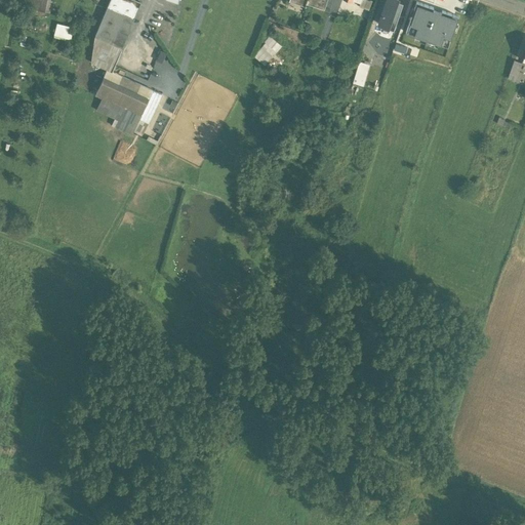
[(52,0),(32,0),(31,7),(51,11),(52,0)]
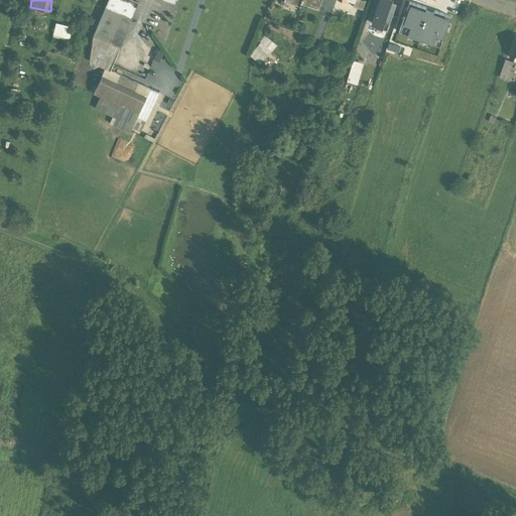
[(108,0),(106,7),(132,18),(139,2),(132,0),(108,0)]
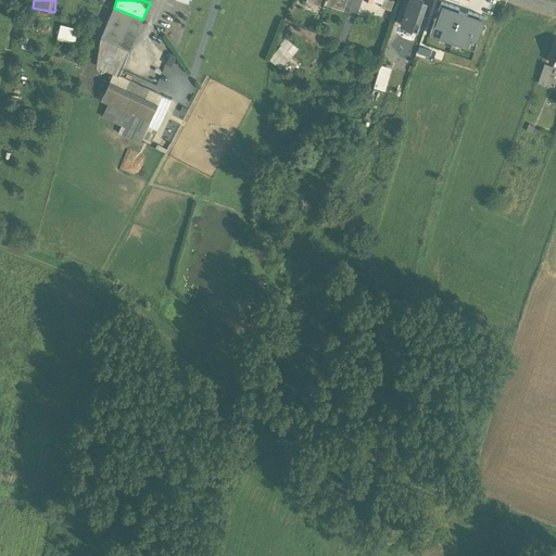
[(305,0),(306,0),(325,7),(326,3),(343,9),(345,0),(305,0)]
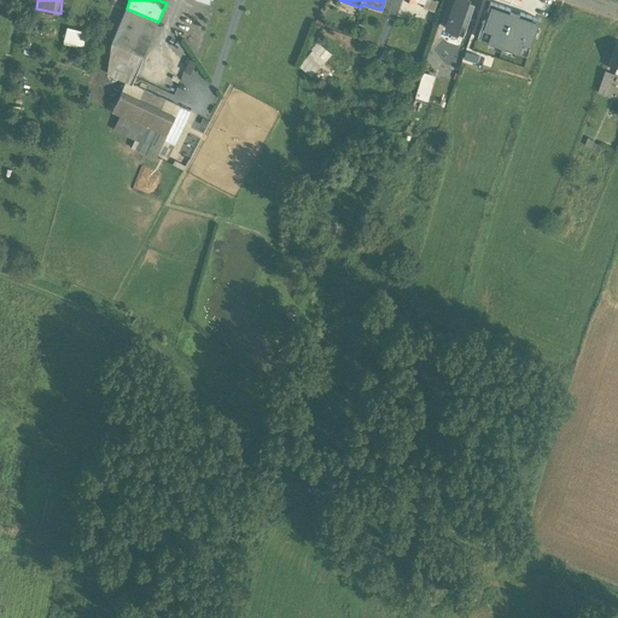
[(413,0),(424,4),(421,9),(433,13),(438,1),(436,0),(413,0)]
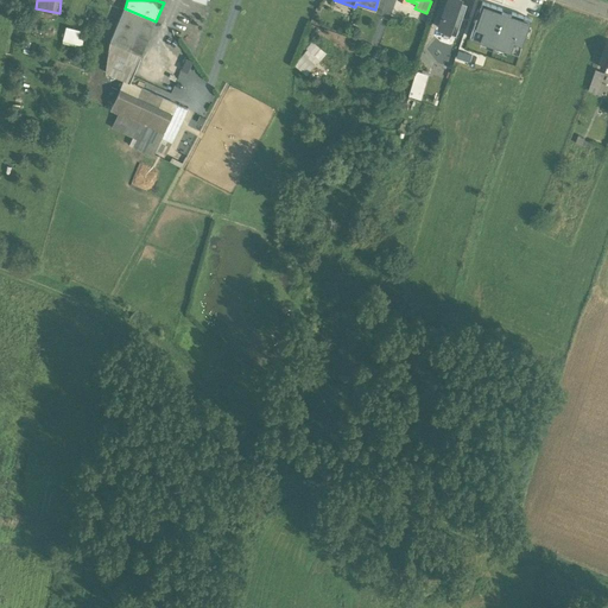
[(448,0),(447,2),(438,27),(448,31),(448,32),(456,35),(467,2),(460,0),(448,0)]
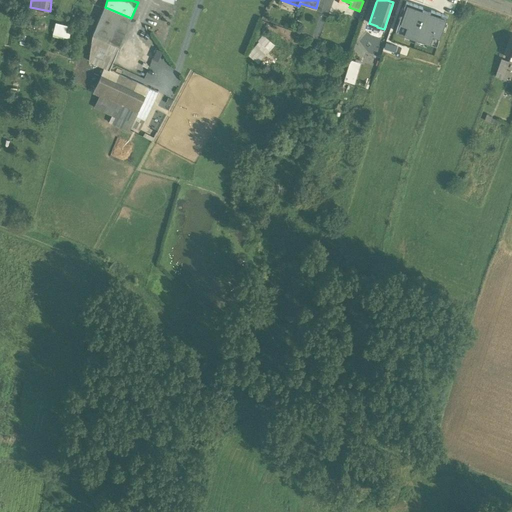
[(396,31),(437,46),(447,17),(406,2),(396,31)]
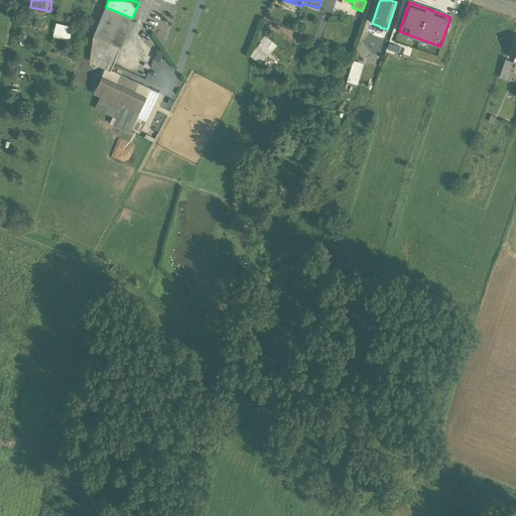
[(132,18),(106,7),(94,35),(90,61),(105,69),(110,71),(132,18)]
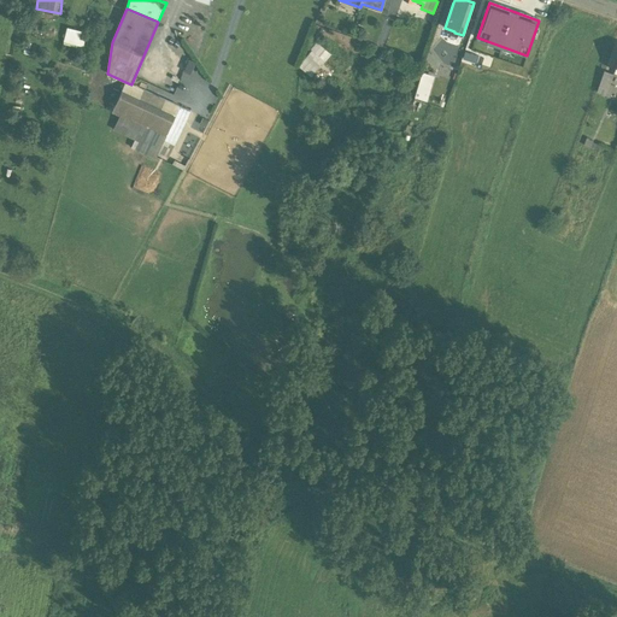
[(81,33),(66,28),(63,41),(83,47),(86,40),(80,37),(81,33)]
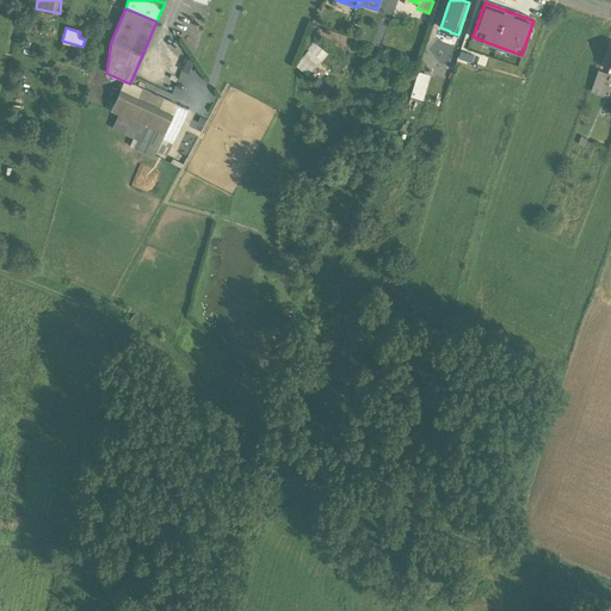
[(310,75),(328,53),(315,42),(296,65),(310,75)]
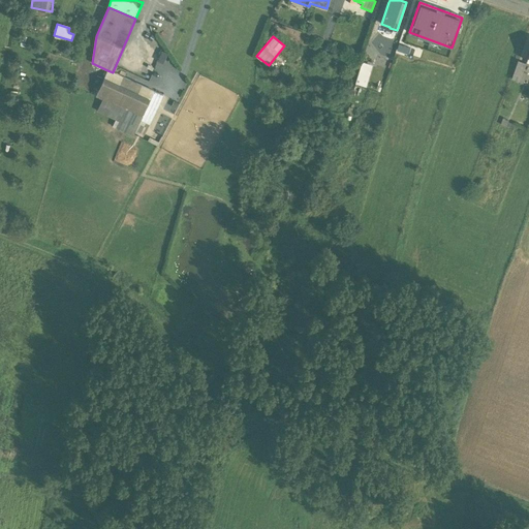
[(526,63),(518,60),(511,79),(519,82),(526,63)]
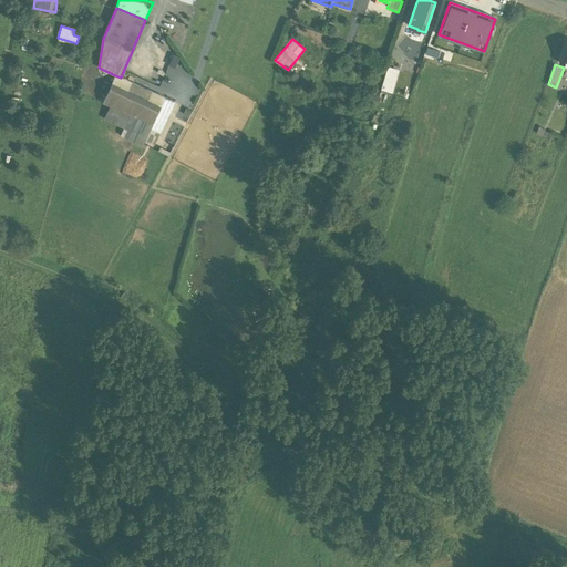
[(382,89),(394,92),(401,69),(388,65),(382,89)]
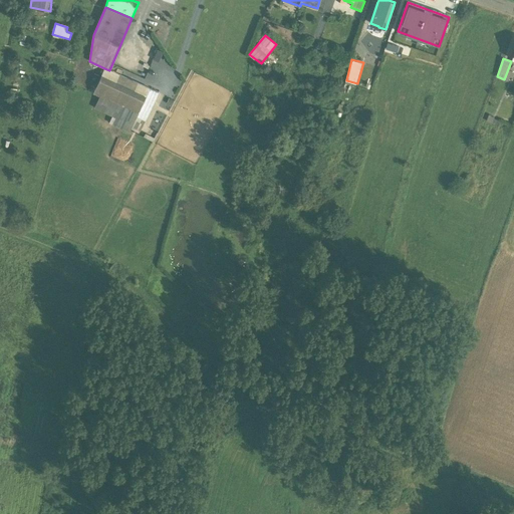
[(104,68),(93,92),(121,105),(116,117),(132,125),(137,115),(145,120),(158,92),(109,70),(104,68)]
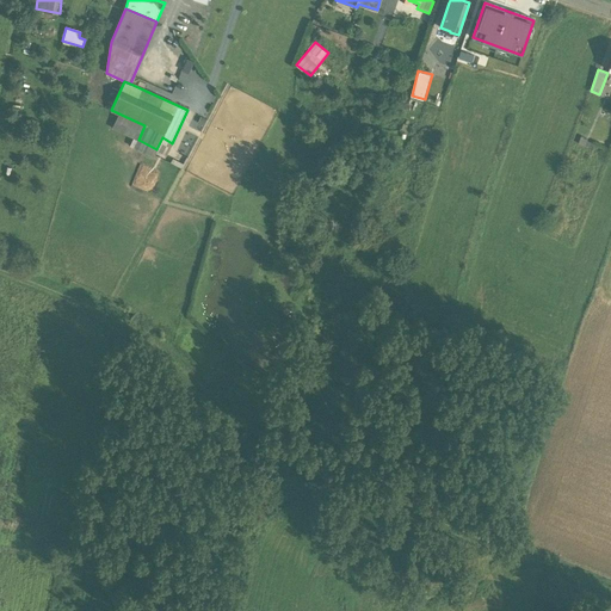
[(144,125),(111,110),(104,124),(139,140),(144,125)]
